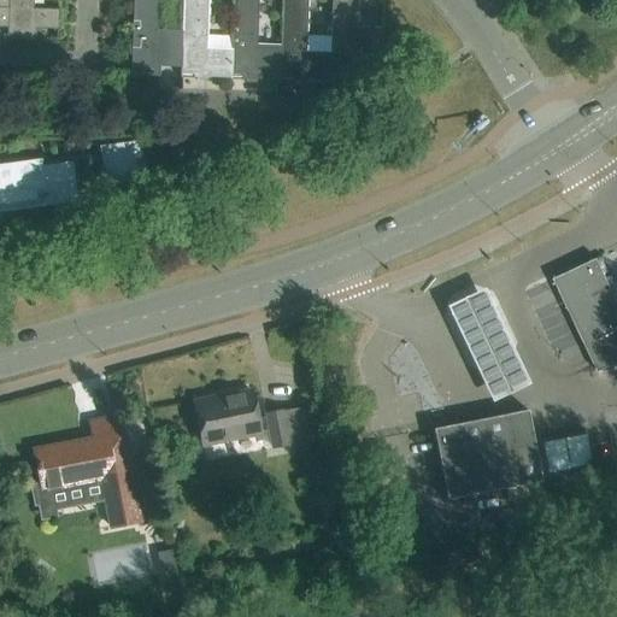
[(31,7),(31,0),(7,0),(7,28),(6,34),(19,34),(19,37),(35,39),(35,29),(56,30),(56,40),(57,40),(58,9),(31,7)]
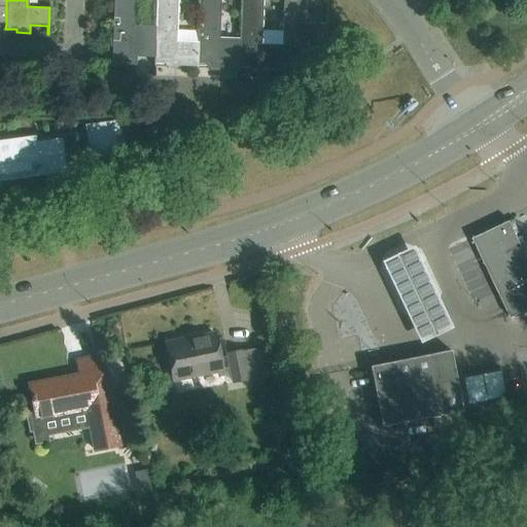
[(154,25),(134,24),(135,0),(113,0),(112,63),(136,64),(137,56),(153,57),(154,25)]
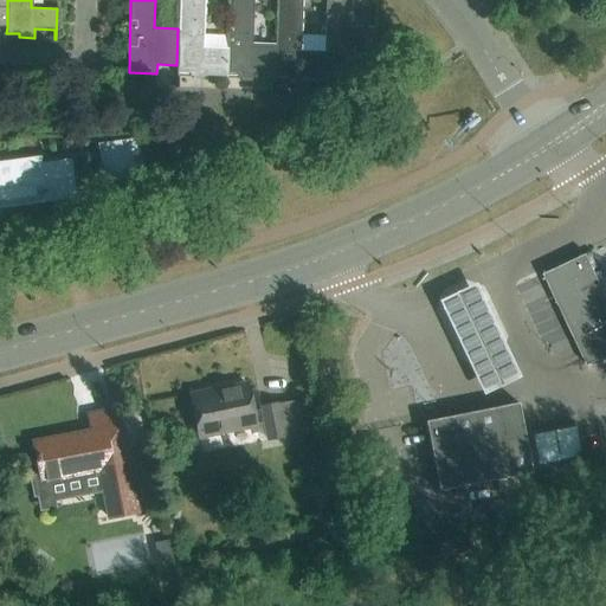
[(202,46),(204,0),(178,0),(178,28),(176,65),(178,65),(178,72),(191,72),(191,73),(206,75),(206,73),(226,73),(226,75),(227,46),(226,46),(202,46)]
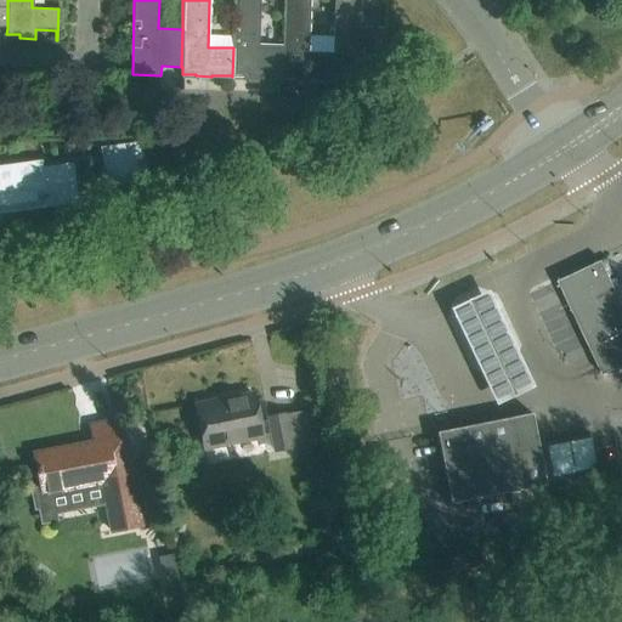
[(233,0),(232,47),(233,47),(232,77),(244,77),(244,82),(261,82),(261,80),(282,80),(282,75),(283,49),(282,49),(282,46),(258,45),(259,0),(233,0)]
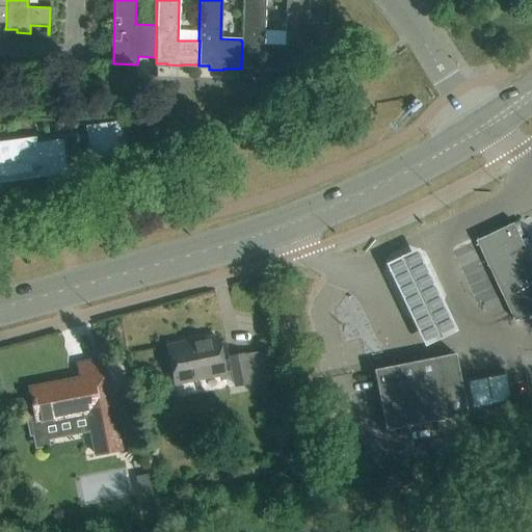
[(264,43),(264,0),(242,0),(241,40),(241,42),(242,42),(241,64),(253,65),(253,68),(266,68),(266,67),(285,68),(284,69),(286,69),(286,49),(285,49),(285,44),(264,43)]
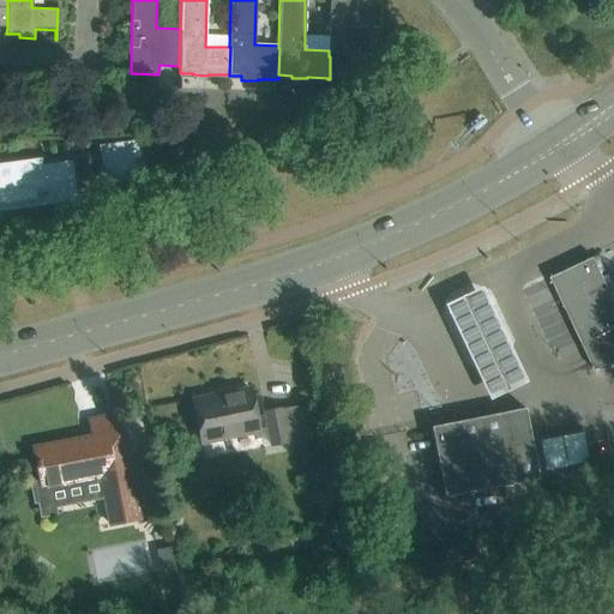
[(356,28),(356,0),(329,0),(329,50),(329,56),(330,56),(359,56),(359,47),(380,48),(381,28),(356,28)]
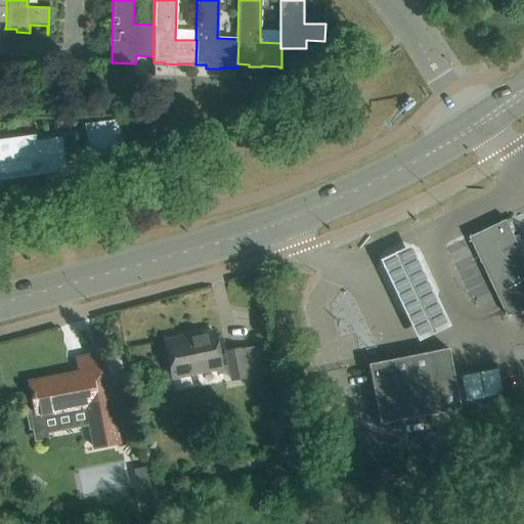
[(120,120),(84,124),(89,158),(124,153),(120,120)]
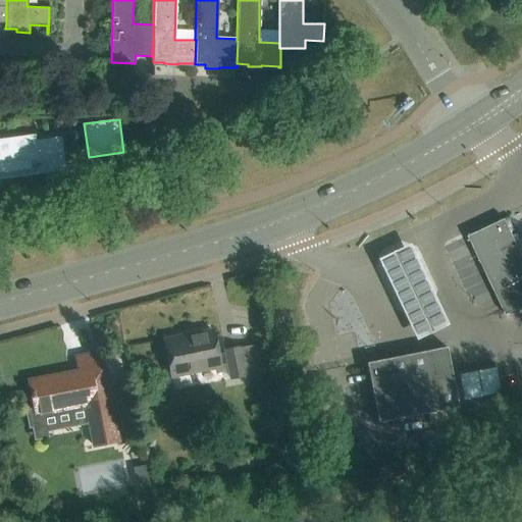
[(36,135),(0,139),(0,172),(31,169),(64,165),(65,165),(62,137),(37,140),(36,135)]
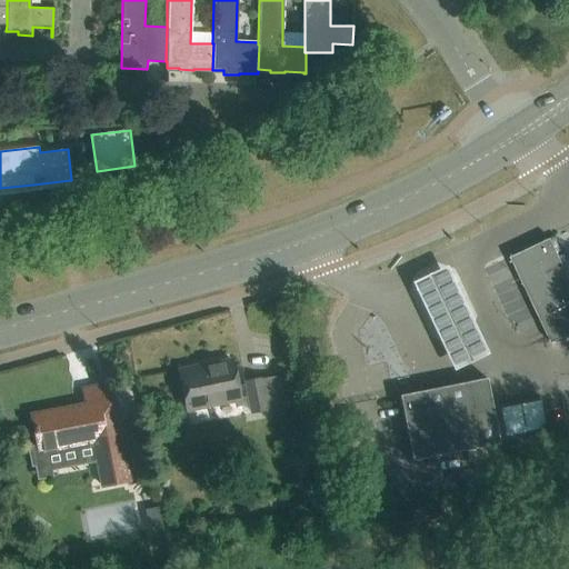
[(568,275),(551,239),(511,258),(549,338),(552,343),(568,336),(568,275)]
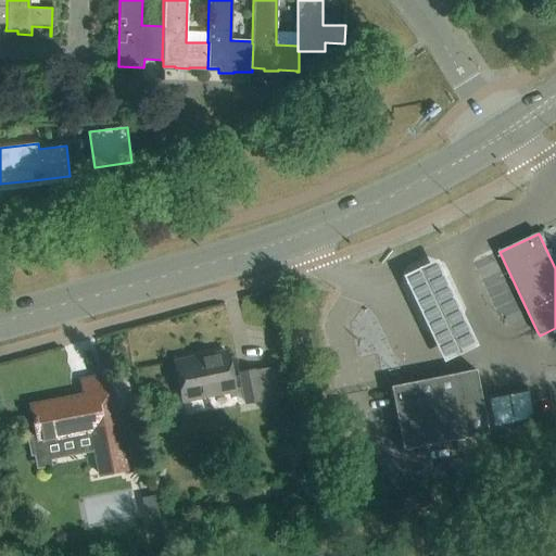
[(436,261),(402,277),(443,362),(477,345),(436,261)]
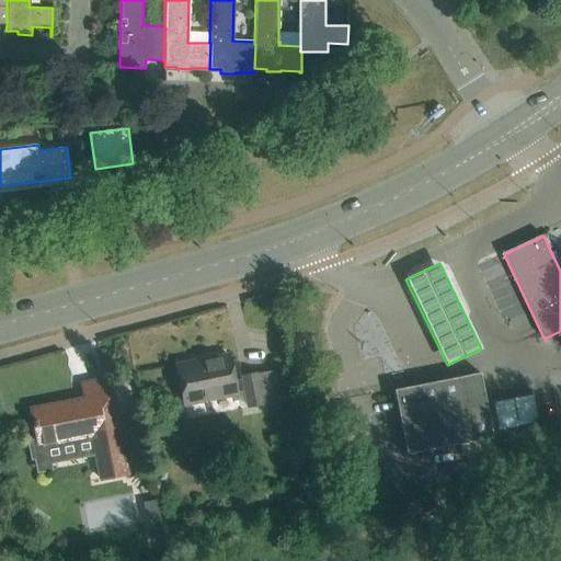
[(235,380),(232,369),(229,354),(178,365),(186,404),(247,391),(250,407),(264,403),(259,373),(243,376),(243,379),(235,380)]
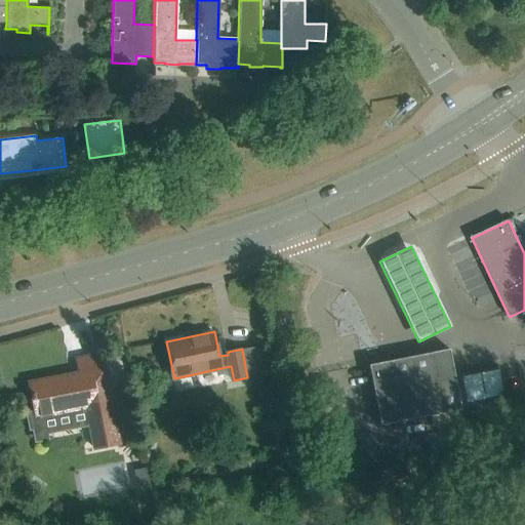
[(461,409),(449,350),(369,365),(380,426),(461,409)]
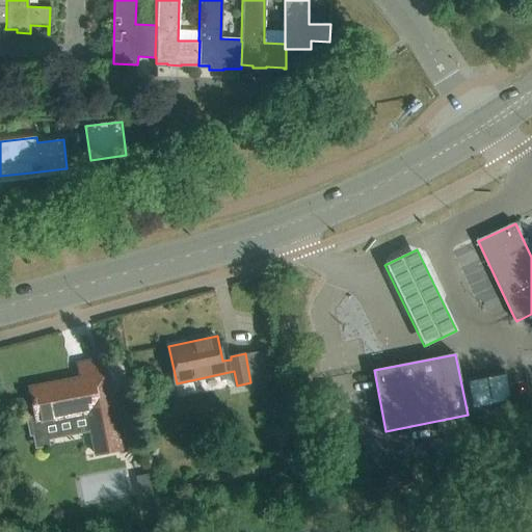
[(122,449),(107,379),(103,358),(79,364),(82,381),(72,383),(71,380),(30,388),(37,423),(72,416),(71,411),(91,407),(101,452),(97,453),(97,454),(122,449)]
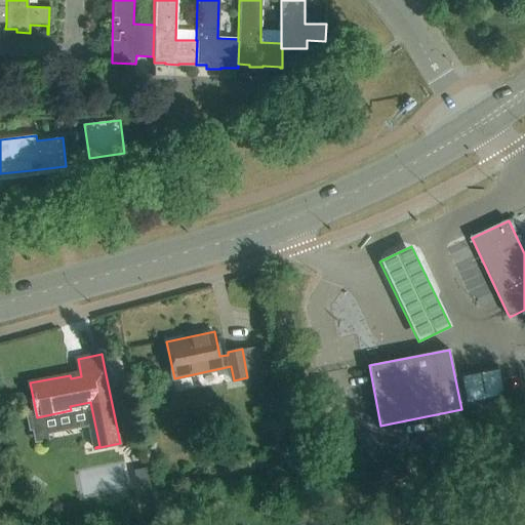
[(505,395),(499,369),(461,377),(467,402),(505,395)]
